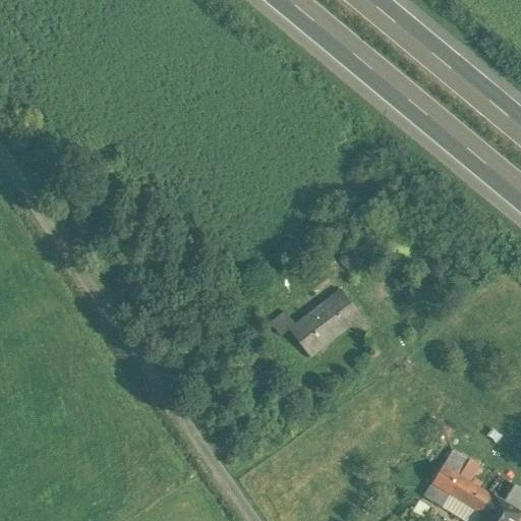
[(295,325),(289,330),(309,357),(361,317),(341,290),(295,325)]
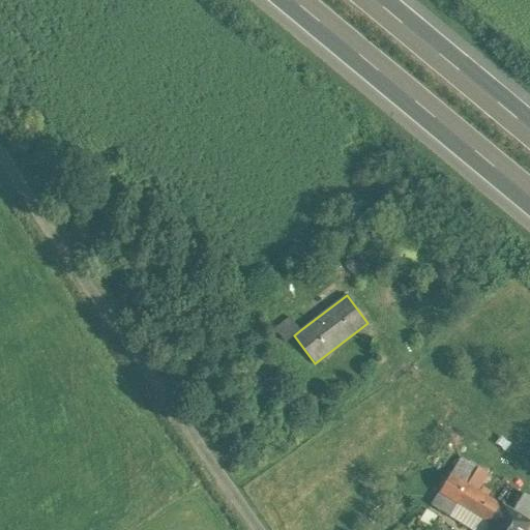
[(290,318),(275,328),(286,342),(294,335),(300,330),(290,318)]
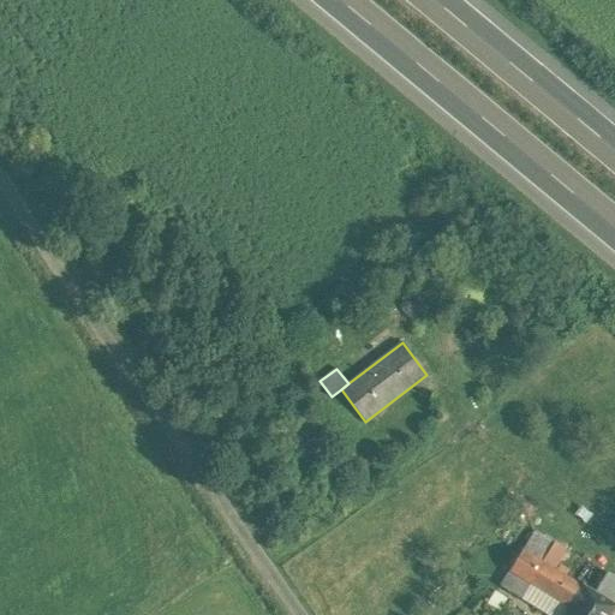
[(523,550),(501,586),(521,599),(531,584),(529,583),(541,562),(523,550)]
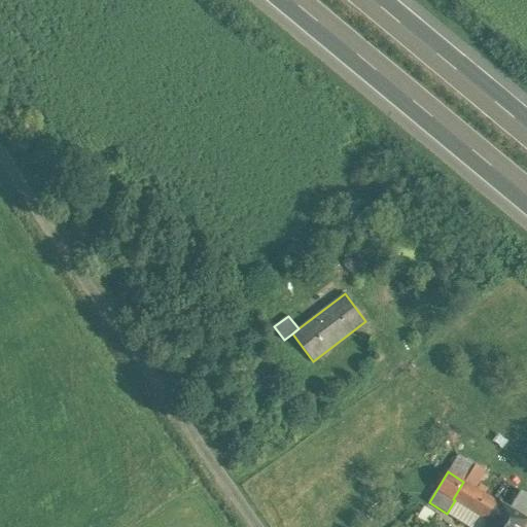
[(498,503),(463,482),(453,499),(455,500),(488,521),(498,503)]
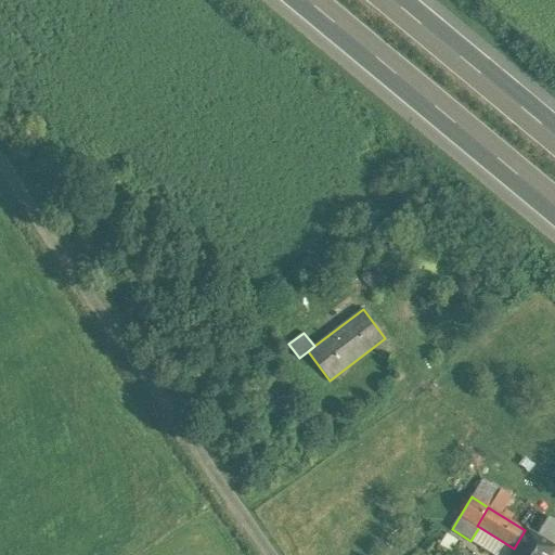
[(538,536),(526,529),(514,549),(510,554),(552,554),(554,551),(554,520),(549,517),(538,536)]
